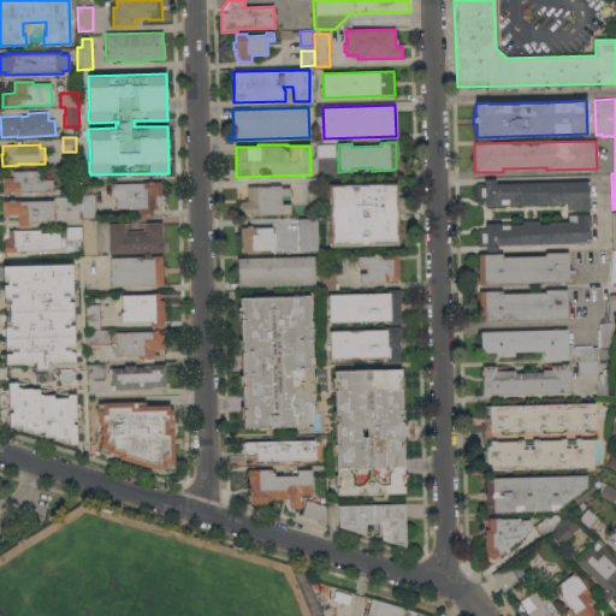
[(318,157),(318,144),(335,144),(335,157),(318,157)]
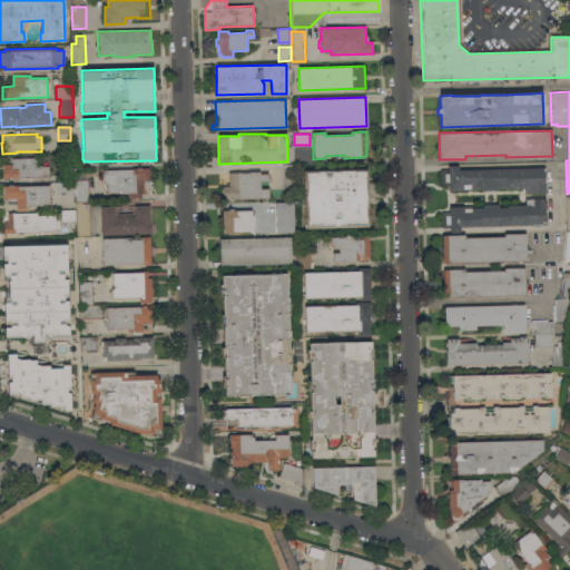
[(43,175),(43,177),(3,178),(2,165),(12,164),(11,158),(36,157),(37,166),(43,165),(43,166),(49,166),(50,175),(43,175)]
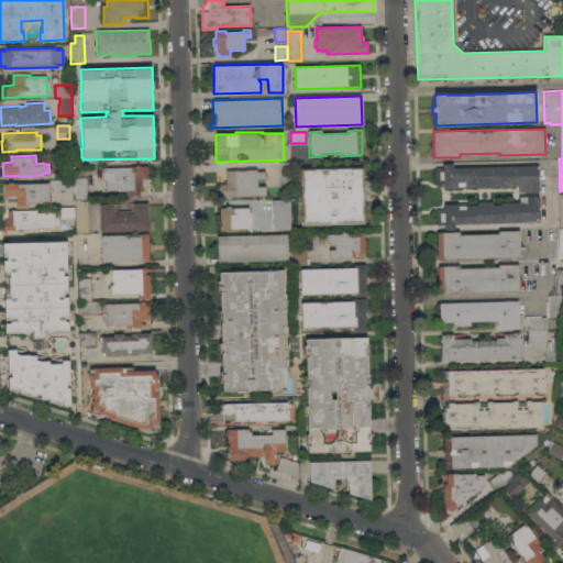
[(278,186),(278,163),(290,163),(291,189),(278,186)]
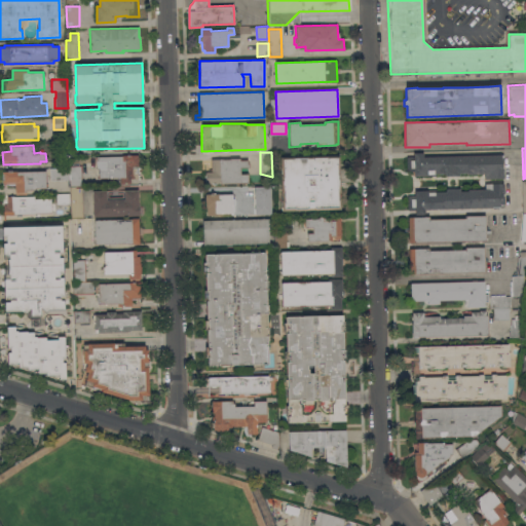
[(501,157),(502,167),(503,167),(503,179),(484,179),(484,174),(466,174),(466,173),(459,173),(459,176),(446,176),(445,173),(436,173),(436,175),(414,176),(414,171),(407,171),(407,156),(413,156),(413,153),(423,152),(423,156),(503,154),(503,157),(501,157)]
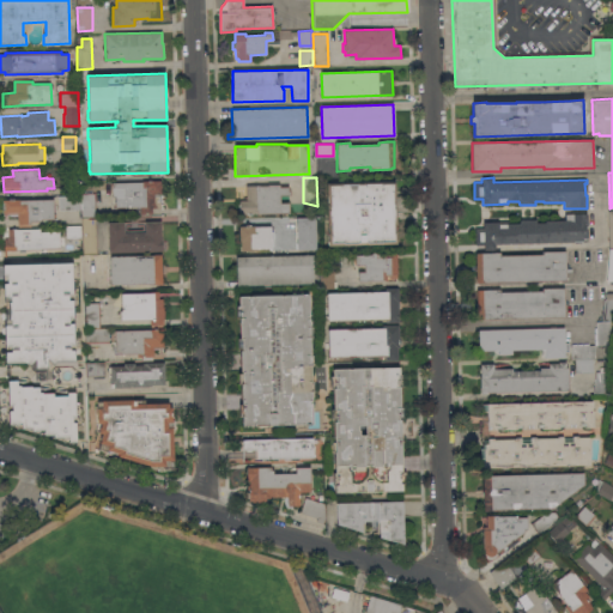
[(155,194),(155,207),(152,207),(152,213),(140,213),(140,207),(115,208),(115,196),(113,196),(113,192),(111,189),(111,184),(111,182),(141,182),(141,181),(149,181),(149,180),(151,180),(151,181),(161,180),(161,194),(155,194)]
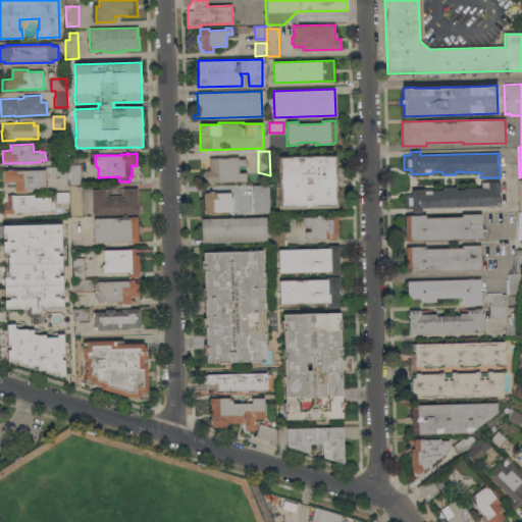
[(326,208),(310,209),(310,208),(306,208),(306,209),(291,209),(279,209),(278,199),(279,199),(279,192),(278,192),(278,173),(279,173),(279,167),(278,167),(277,156),(336,154),(337,208),(326,208)]
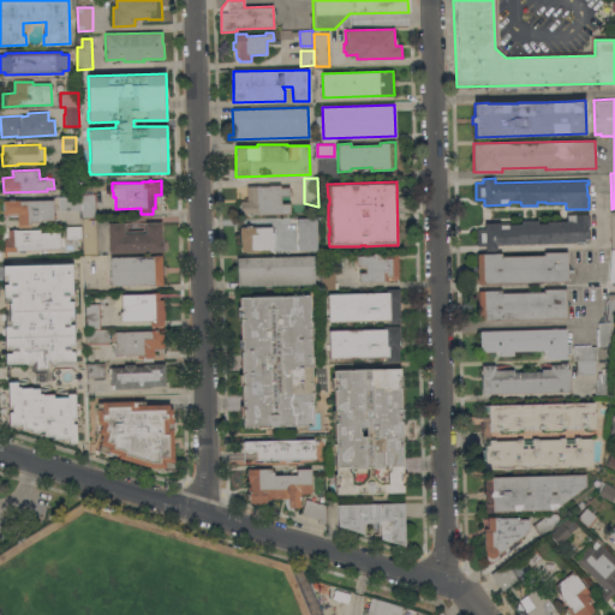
[(281,196),(281,204),(290,203),(291,214),(257,215),(257,214),(252,214),(252,215),(249,215),(249,214),(240,214),(239,201),(248,201),(246,186),(256,186),(256,187),(269,186),(269,185),(280,185),(280,187),(290,187),(290,191),(291,191),(291,196),(281,196)]
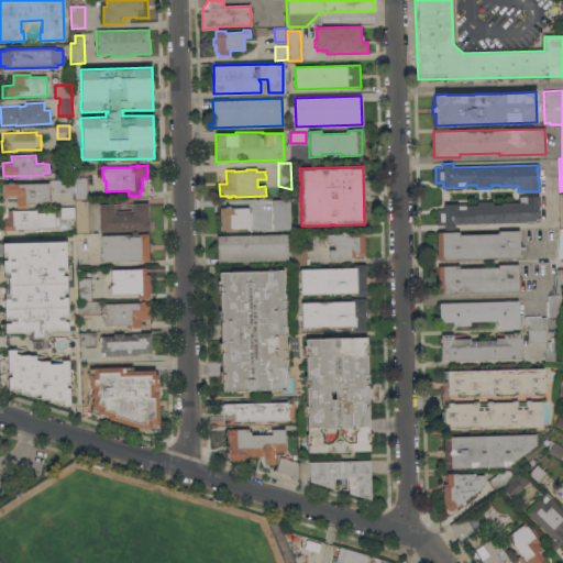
[(76,234),(75,192),(54,192),(54,179),(61,179),(61,172),(73,172),(73,179),(75,179),(75,177),(88,177),(88,199),(81,199),(81,200),(88,200),(89,233),(76,234)]
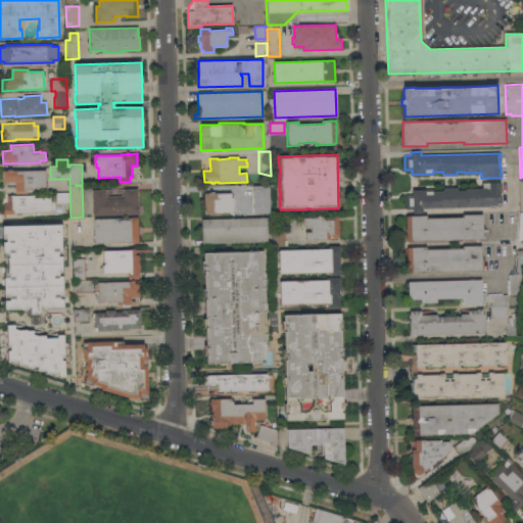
[(35,187),(35,188),(26,189),(27,193),(16,193),(16,191),(15,191),(14,181),(2,182),(2,179),(3,179),(3,173),(2,173),(2,171),(7,171),(7,170),(12,169),(12,171),(16,171),(45,170),(46,187),(35,187)]
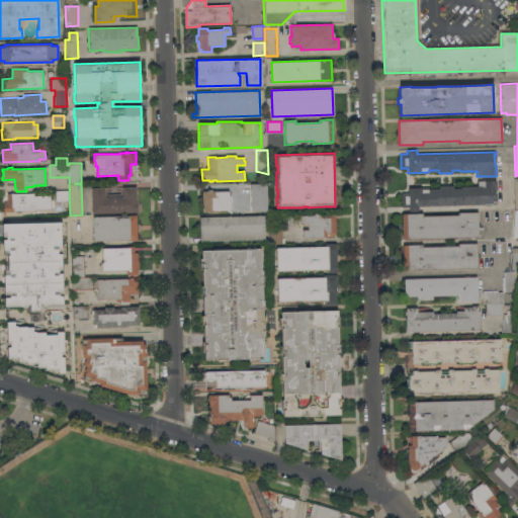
[(495,189),(495,203),(418,206),(418,210),(409,210),(409,206),(402,207),(402,192),(409,192),(408,187),(422,187),(422,189),(439,188),(439,186),(453,185),(453,188),(460,188),(460,186),(478,186),(478,180),(496,180),(497,189),(495,189)]
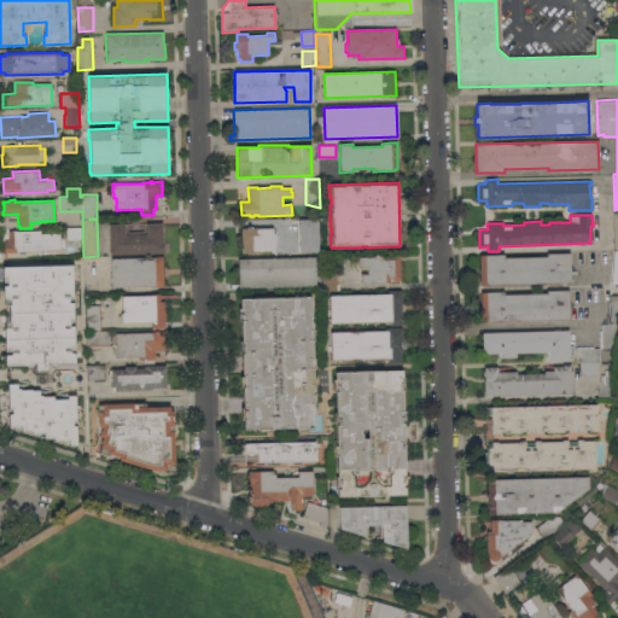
[(299,252),(299,244),(297,244),(297,227),(299,227),(298,220),(318,219),(319,251),(299,252)]
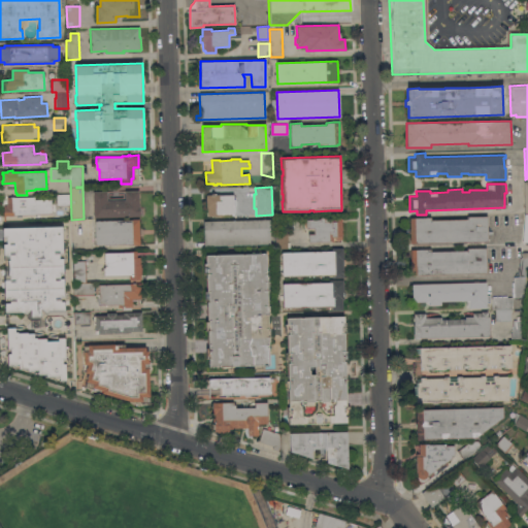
[(94,218),(93,192),(107,191),(107,200),(125,200),(125,191),(138,191),(139,206),(139,216),(94,218)]
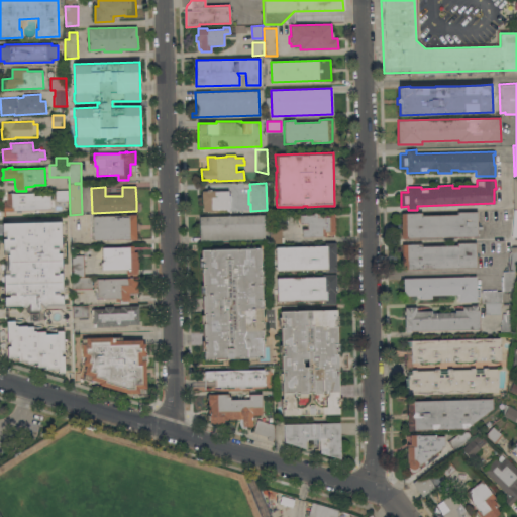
[(216,209),(216,211),(203,211),(203,203),(202,203),(202,191),(206,191),(206,190),(210,190),(215,190),(215,191),(228,191),(229,209),(216,209)]
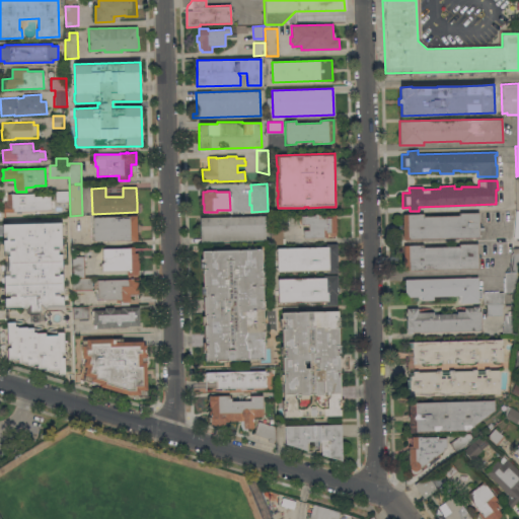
[(14,212),(4,212),(3,202),(7,202),(7,194),(10,194),(10,193),(12,193),(12,194),(34,194),(34,211),(14,212)]
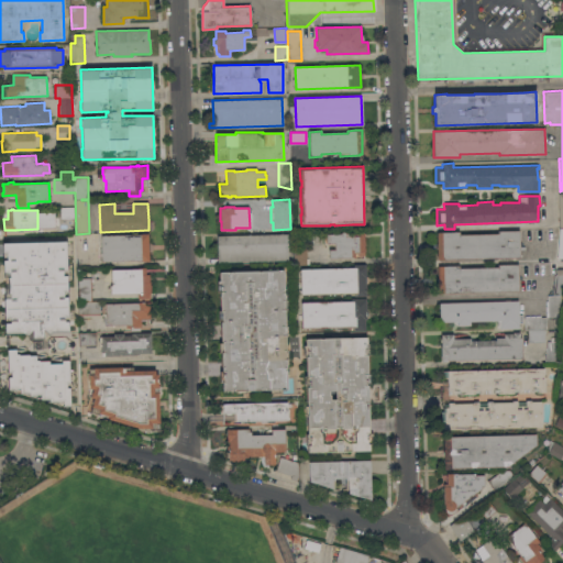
[(68,232),(68,233),(57,233),(56,222),(68,222),(69,227),(73,227),(73,232),(68,232)]
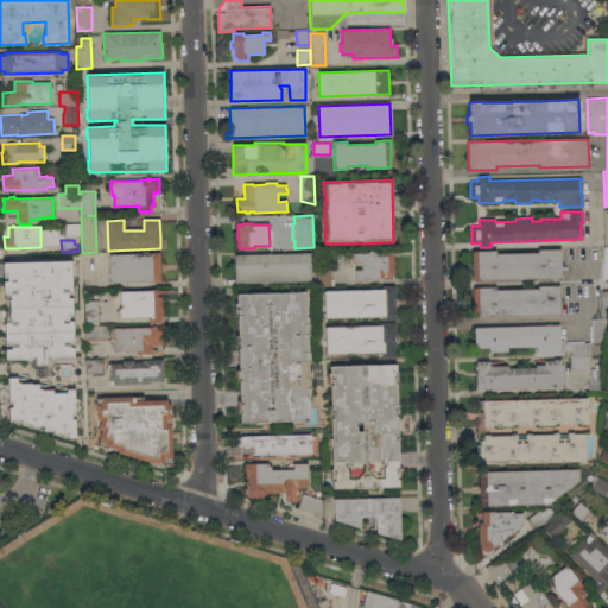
[(473,280),(472,251),(495,251),(495,253),(538,252),(538,249),(561,248),(562,278),(473,280)]
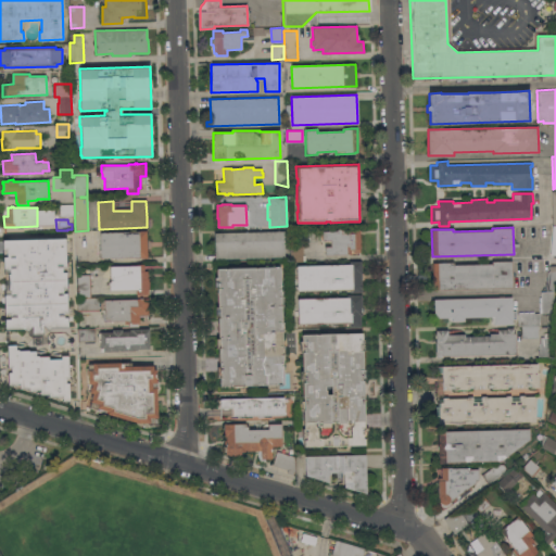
[(359,249),(359,252),(354,252),(353,249),(350,249),(350,254),(325,255),(325,247),(330,247),(330,240),(325,240),(323,240),(323,231),(336,230),(338,229),(340,229),(341,230),(349,230),(349,232),(351,232),(351,231),(354,231),(354,230),(359,230),(361,249),(359,249)]
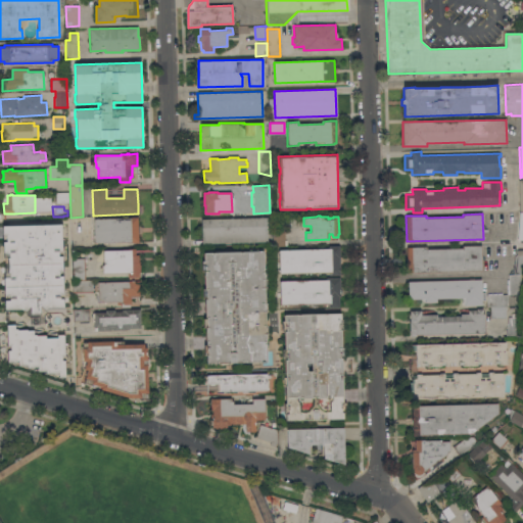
[(131,242),(94,243),(94,219),(131,219),(131,217),(138,217),(138,242),(131,242)]
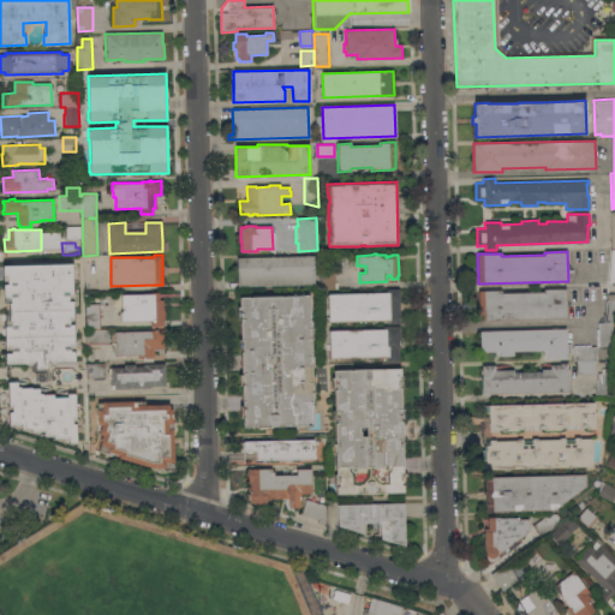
[(238,286),(237,258),(314,256),(315,285),(238,286)]
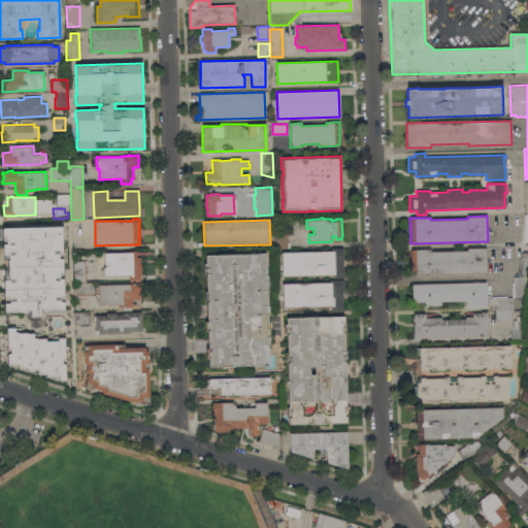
[(64,301),(64,311),(47,311),(45,314),(41,309),(39,309),(40,317),(31,318),(30,309),(25,315),(23,312),(4,312),(2,227),(62,225),(63,253),(64,253),(64,259),(63,259),(63,272),(64,272),(65,278),(63,278),(64,296),(65,296),(65,301),(64,301)]
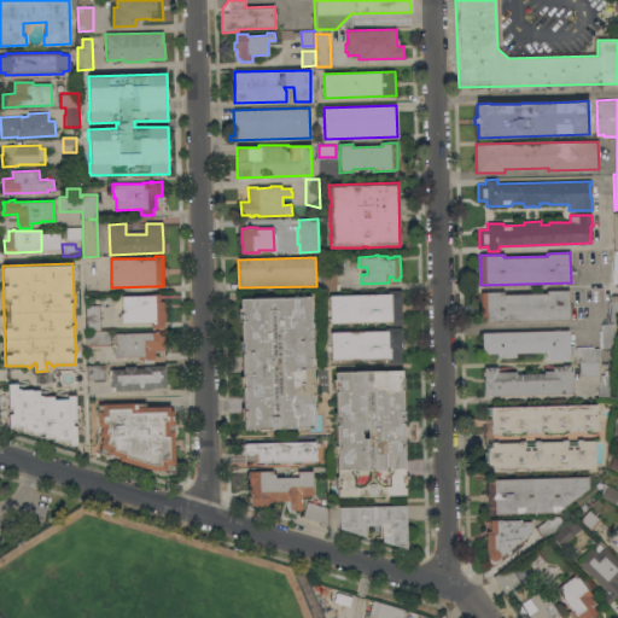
[(322,291),(321,269),(336,268),(337,291),(322,291)]
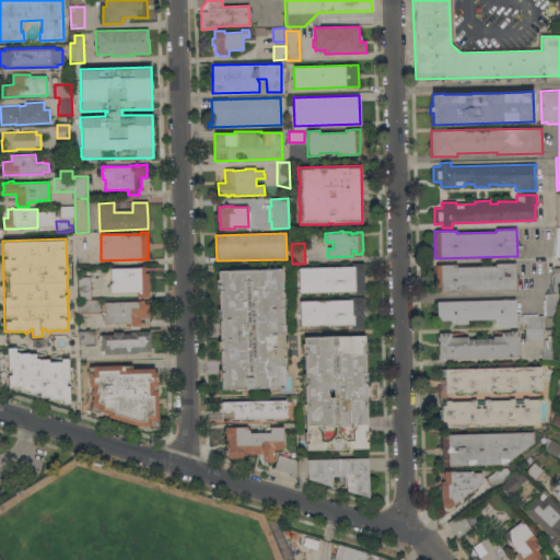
[(363,276),(364,294),(352,294),(352,292),(299,294),(299,268),(351,266),(351,264),(363,263),(363,264),(364,276),(363,276)]
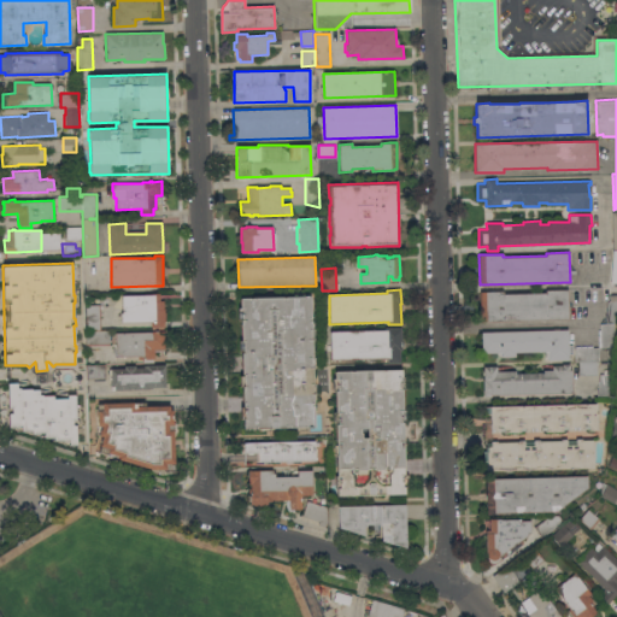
[(480,321),(480,292),(503,292),(503,294),(546,293),(546,291),(568,289),(568,318),(480,321)]
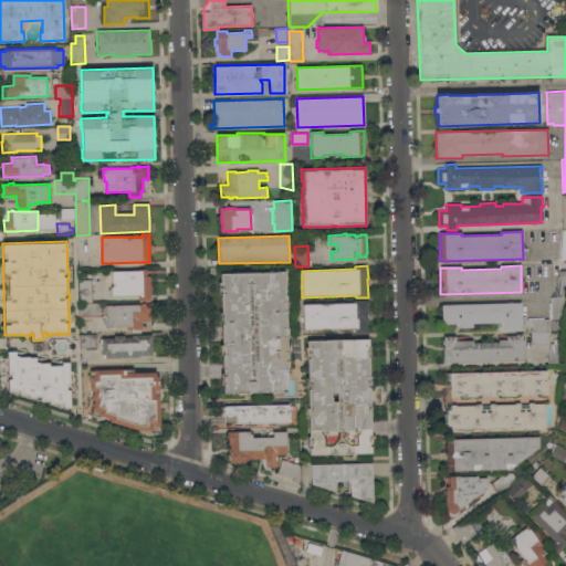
[(138,300),(138,295),(111,296),(111,287),(112,287),(112,271),(139,270),(139,269),(146,269),(147,275),(150,275),(150,284),(152,300),(138,300)]
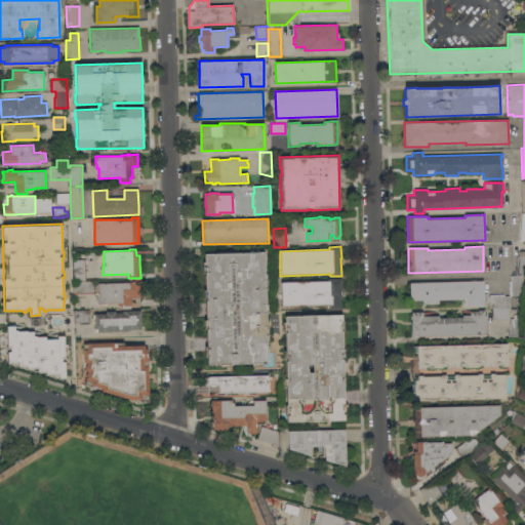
[(524,275),(522,275),(523,295),(512,295),(511,275),(515,275),(517,255),(519,255),(519,251),(524,250),(524,275)]
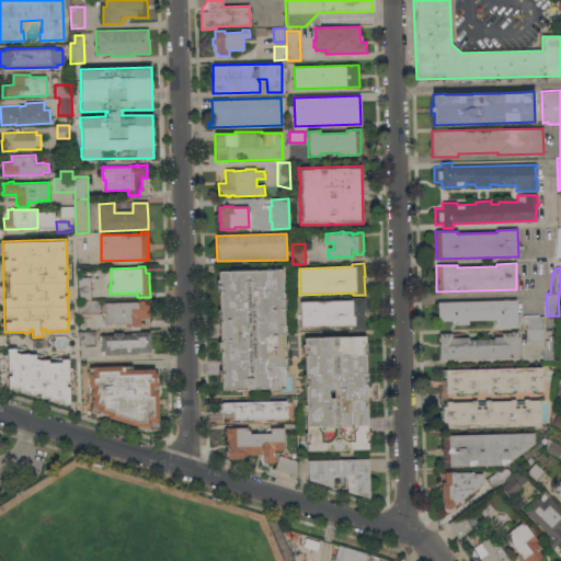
[(285,363),(286,388),(284,388),(284,389),(279,389),(279,390),(271,390),(271,388),(245,389),(245,391),(236,391),(236,389),(221,390),(221,380),(219,380),(219,369),(220,369),(220,352),(218,352),(218,342),(221,342),(221,340),(219,340),(219,319),(218,319),(217,309),(219,309),(218,292),(217,292),(217,279),(218,279),(218,271),(282,270),(283,298),(285,298),(285,308),(283,308),(284,324),(286,324),(286,334),(284,334),(284,348),(287,348),(287,363),(285,363)]
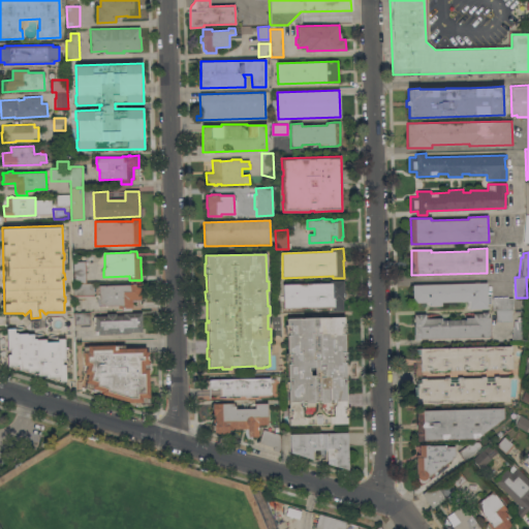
[(73,297),(73,283),(74,283),(73,261),(86,261),(87,282),(93,282),(94,296),(73,297)]
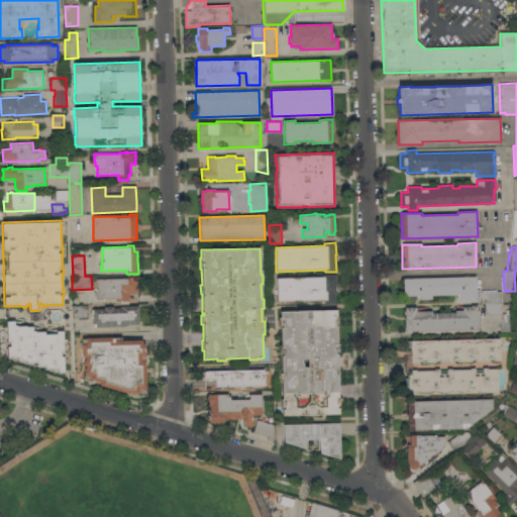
[(335,293),(335,303),(324,303),(324,301),(277,302),(276,278),(322,277),(322,274),(336,274),(336,293),(335,293)]
